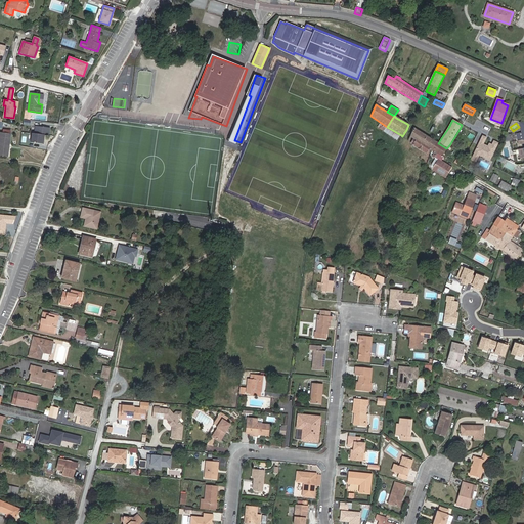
[(30,142),(42,144),(44,135),(48,136),(49,128),(36,126),(34,134),(32,133),(30,142)]
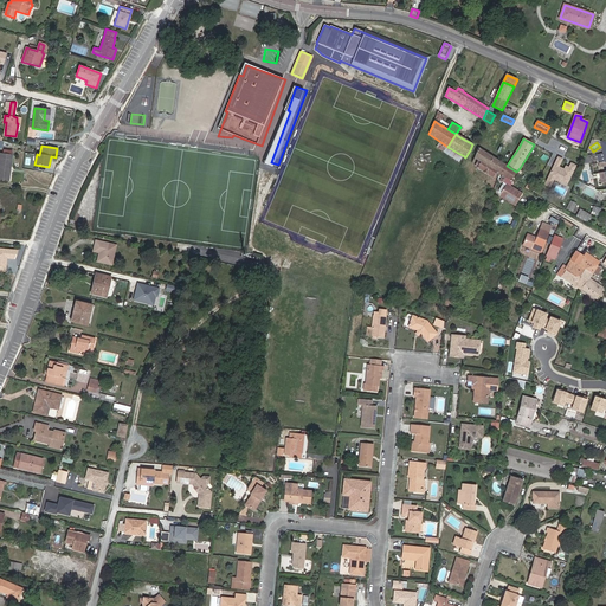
[(478,161),(475,167),(479,169),(490,176),(496,180),(498,174),(501,175),(503,166),(504,163),(488,154),(479,149),(478,148),(474,159),(478,161)]
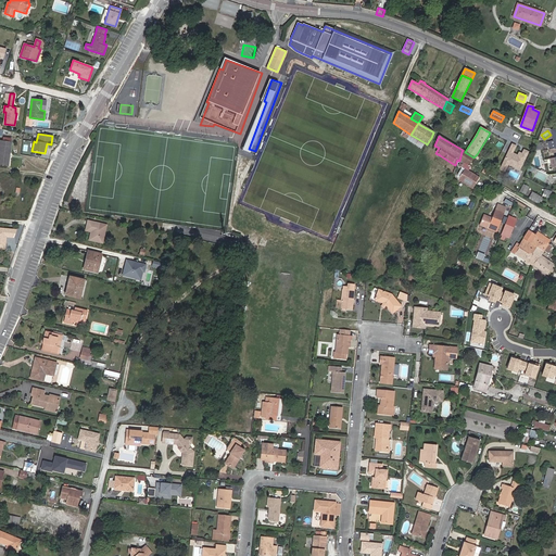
[(0,164),(9,166),(12,142),(0,140),(0,142),(0,164)]
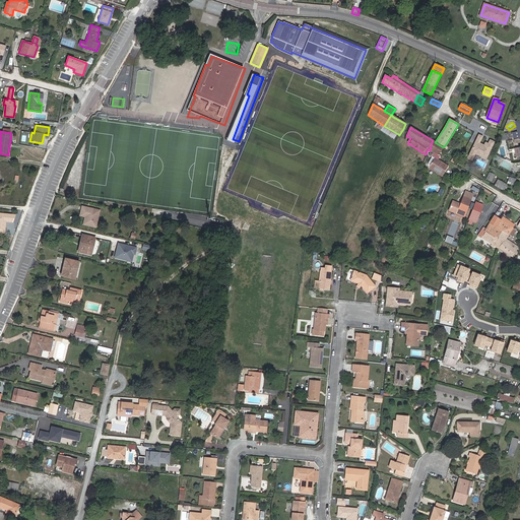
[(432,142),(430,150),(431,150),(434,152),(431,156),(436,158),(431,167),(438,171),(443,174),(448,166),(438,159),(440,156),(439,155),(439,154),(443,147),(435,142),(433,140),(432,142)]
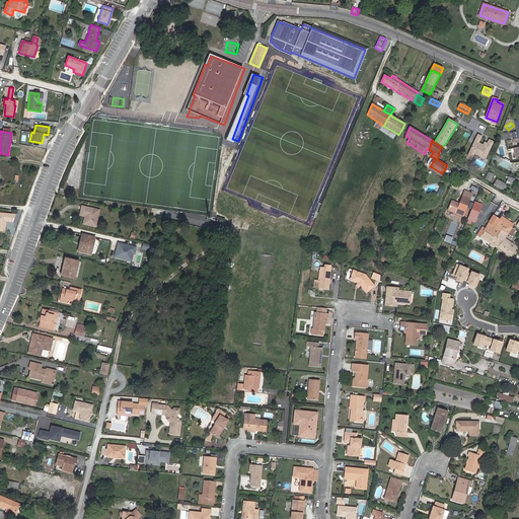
[(440,176),(442,173),(437,170),(430,166),(428,169),(440,176)]
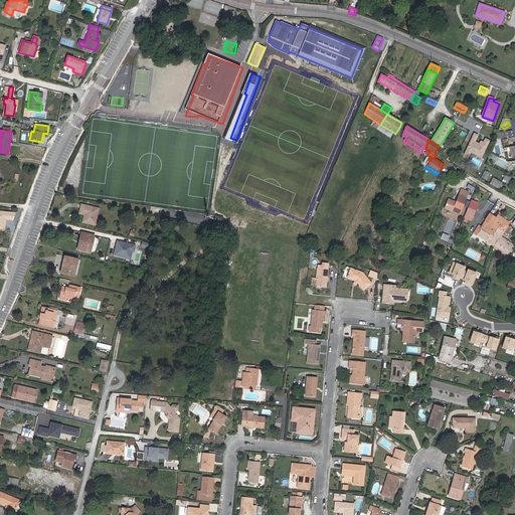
[(485,170),(481,178),(487,180),(490,172),(485,170)]
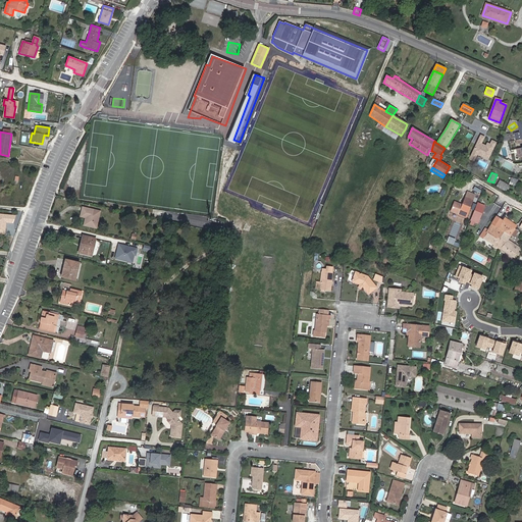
[(512,177),(510,185),(516,186),(518,179),(512,177)]
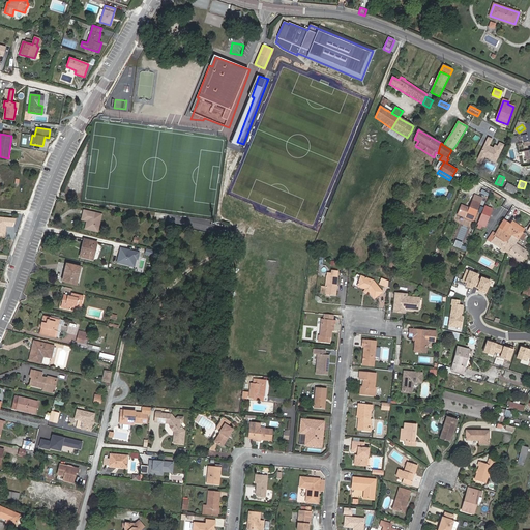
[(503,189),(513,196),(518,188),(507,183),(503,189)]
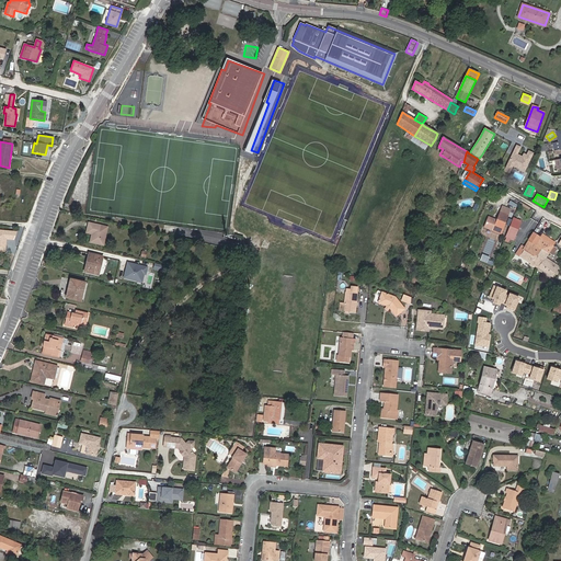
[(502,205),(500,209),(500,210),(497,216),(495,219),(488,216),(483,226),(492,229),(499,231),(500,232),(510,208),(502,205)]
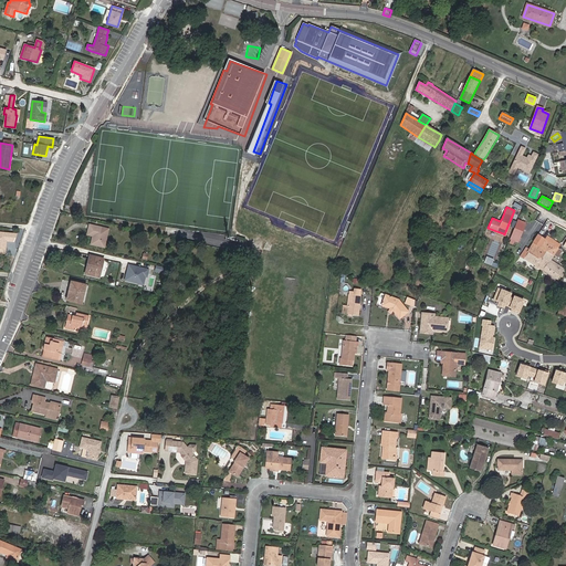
[(527,219),(520,216),(513,233),(521,236),(527,219)]
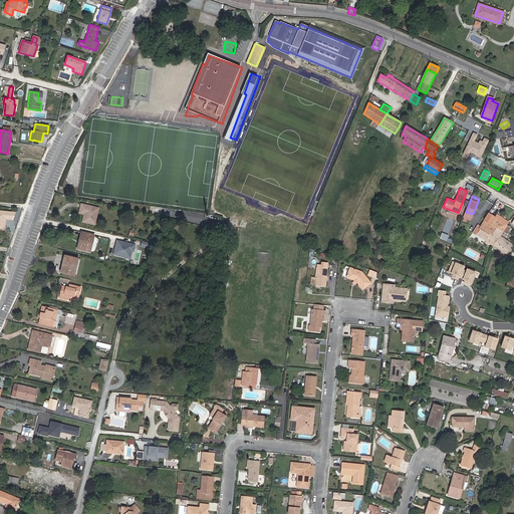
[(86,215),(85,223),(94,225),(98,208),(81,204),(79,213),(84,214),(86,215)]
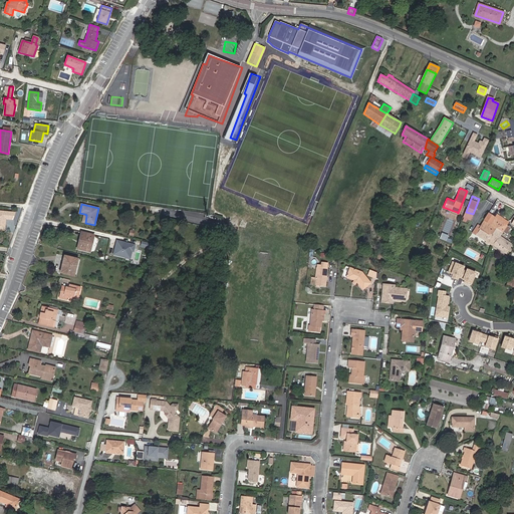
[(16,212),(0,210),(0,230),(4,230),(5,219),(13,220),(16,212)]
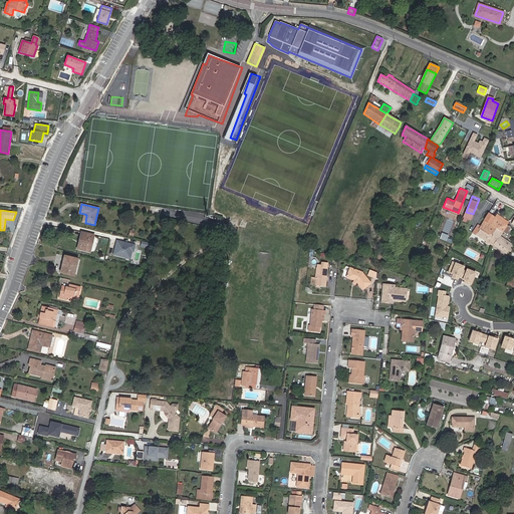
[(473,214),(466,212),(463,218),(470,221),(473,214)]
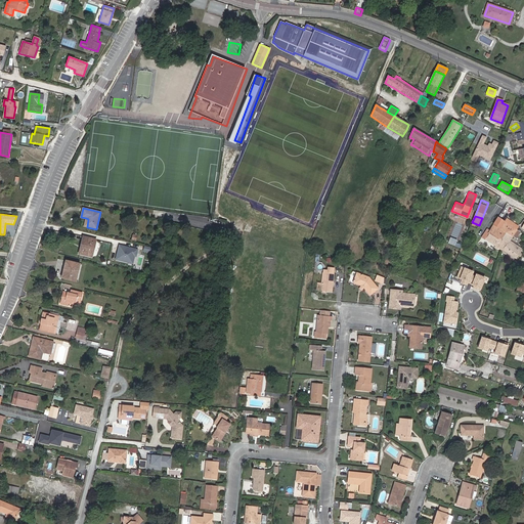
[(511,235),(513,236),(516,230),(517,229),(515,228),(514,227),(506,223),(504,221),(498,218),(497,217),(493,224),(499,228),(504,230),(506,232),(511,235)]
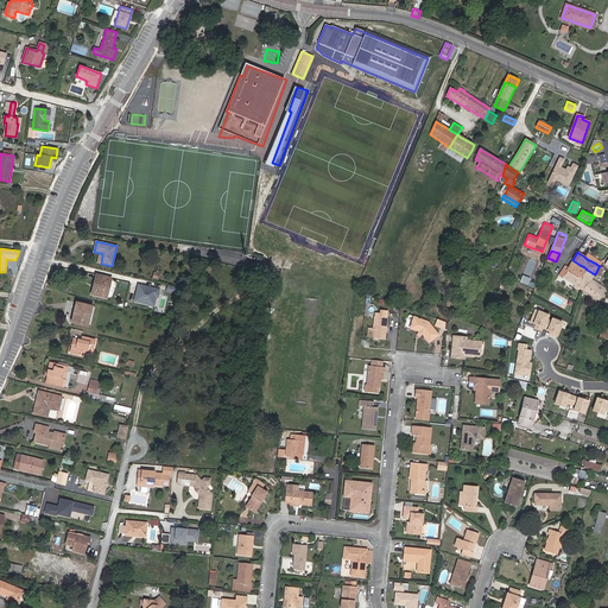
[(586,253),(584,257),(587,259),(596,264),(597,265),(600,266),(602,263),(586,253)]
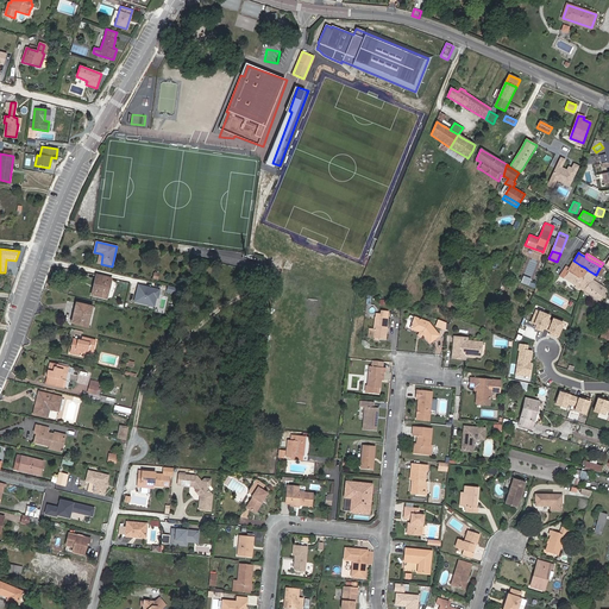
[(571,280),(581,265),(573,261),(569,269),(565,267),(560,275),(565,277),(564,278),(570,282),(571,280)]
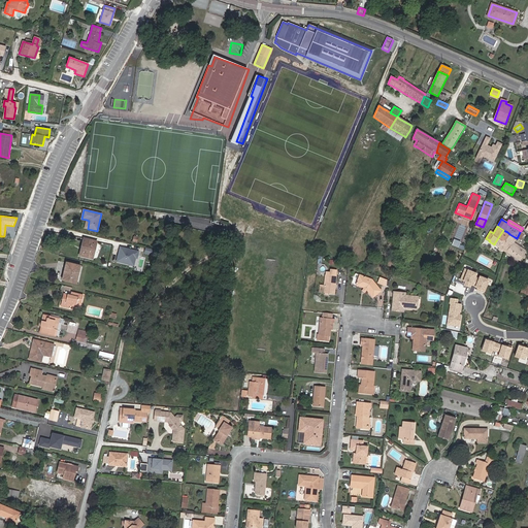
[(494,244),(500,249),(505,240),(507,236),(509,234),(507,232),(503,230),(495,242),(494,244)]
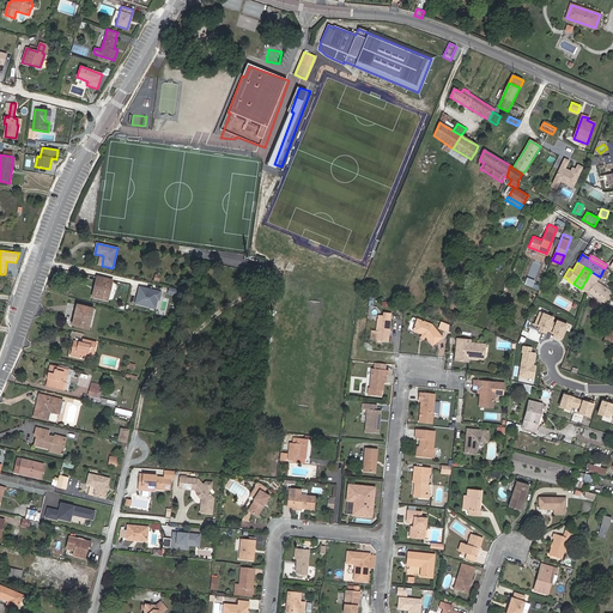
[(604,269),(600,277),(605,279),(610,272),(604,269)]
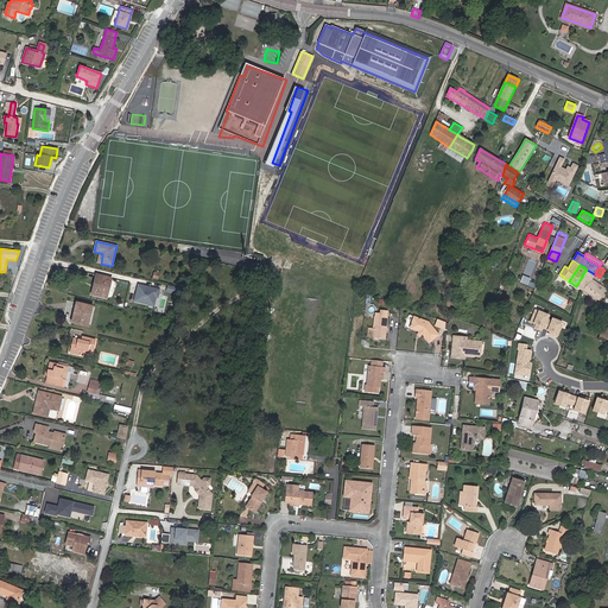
[(589,282),(591,279),(595,274),(593,273),(587,270),(584,272),(582,277),(587,280),(589,282)]
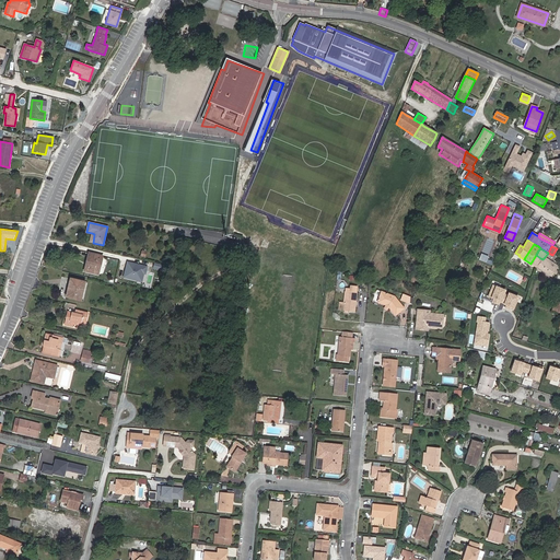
[(89,257),(86,267),(85,267),(84,271),(98,275),(103,256),(89,253),(88,257),(89,257)]
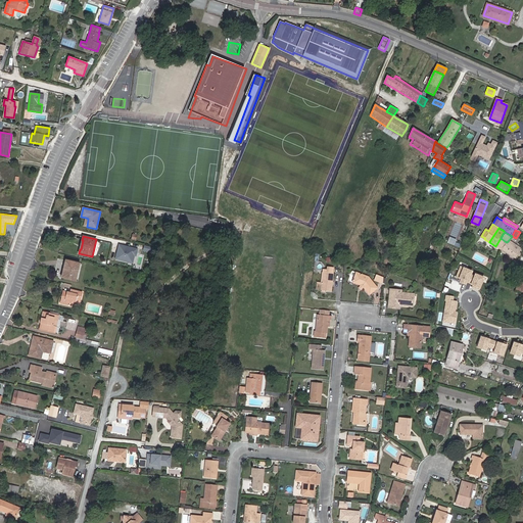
[(495,246),(502,250),(507,242),(505,241),(501,238),(495,246)]
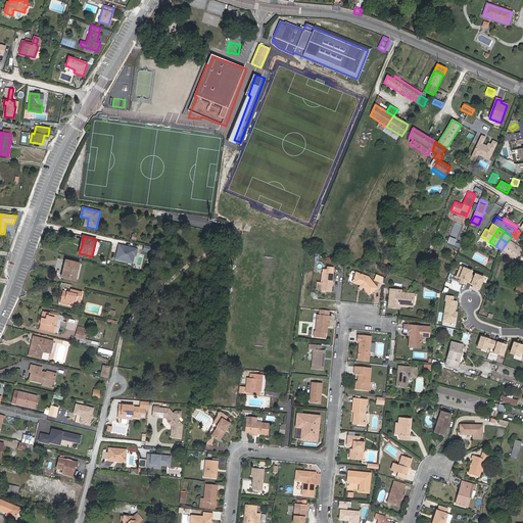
[(515,259),(519,252),(520,251),(515,248),(517,246),(509,240),(507,242),(502,250),(515,259)]
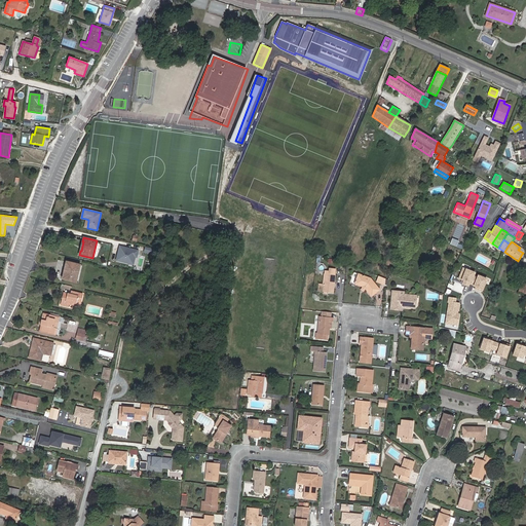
[(116,260),(128,263),(129,259),(134,260),(135,257),(137,257),(138,251),(120,247),(116,260)]
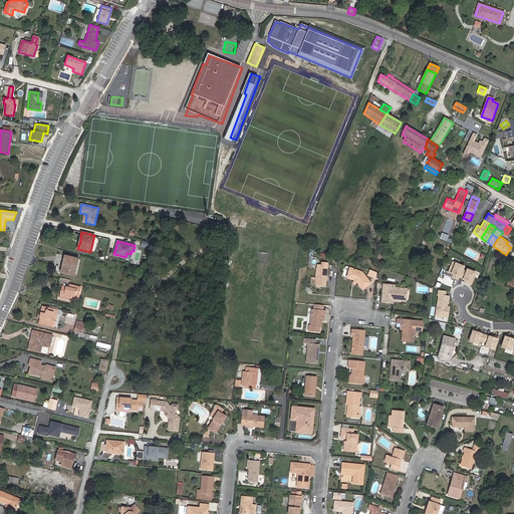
[(64,256),(60,272),(73,275),(77,259),(64,256)]
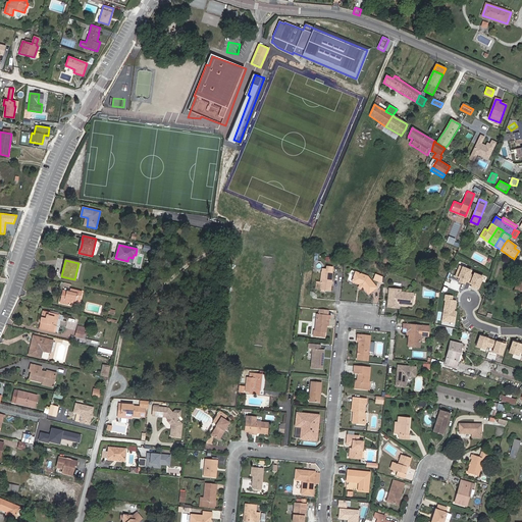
[(330,280),(332,281),(333,272),(322,270),(320,289),(331,290),(332,283),(330,283),(330,280)]
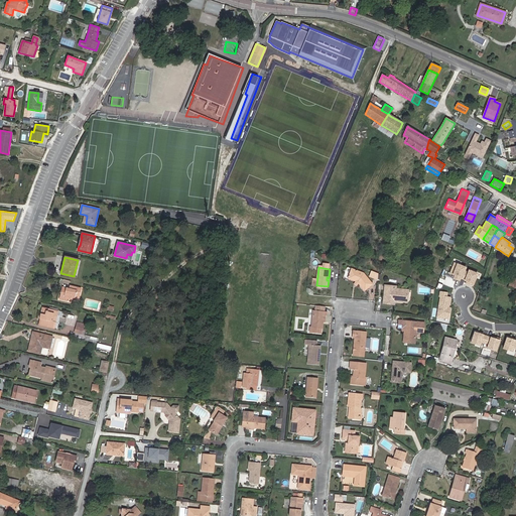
[(358,283),(359,284),(360,284),(360,285),(365,291),(373,284),(365,274),(353,269),(349,279),(352,280),(356,281),(358,283)]
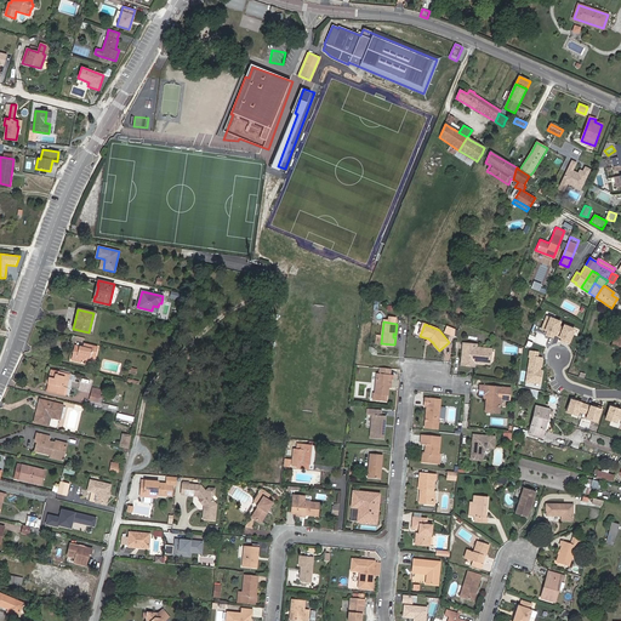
[(455,337),(455,330),(446,328),(445,334),(455,337)]
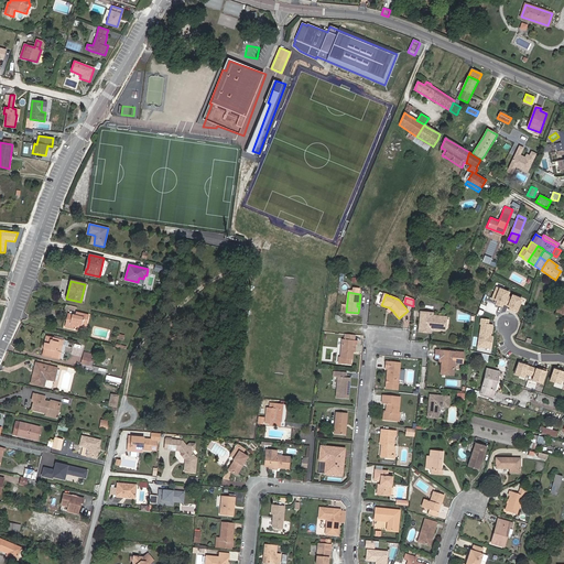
[(431,315),(431,313),(421,312),(420,332),(431,333),(431,329),(432,327),(434,327),(435,329),(443,331),(446,328),(447,322),(442,321),(442,316),(433,315),(431,315)]
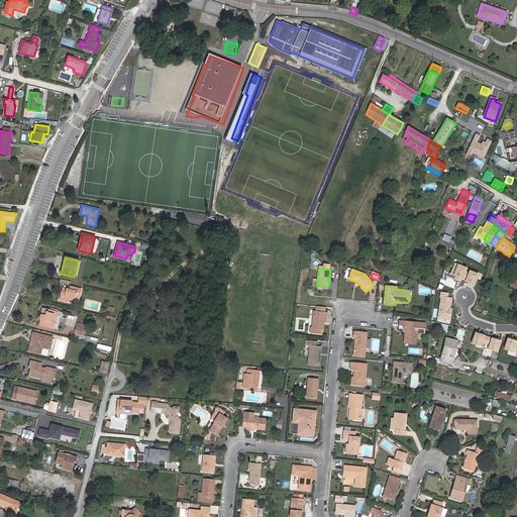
[(69,299),(78,301),(81,289),(70,287),(69,289),(62,288),(59,300),(68,302),(69,299)]
